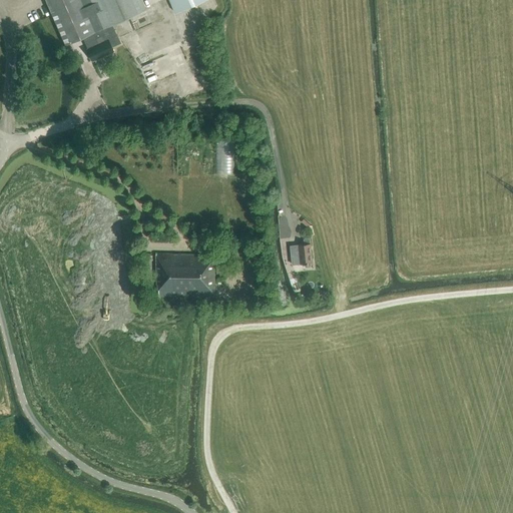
[(44,0),(65,45),(82,38),(111,24),(145,10),(141,2),(140,0),(44,0)]
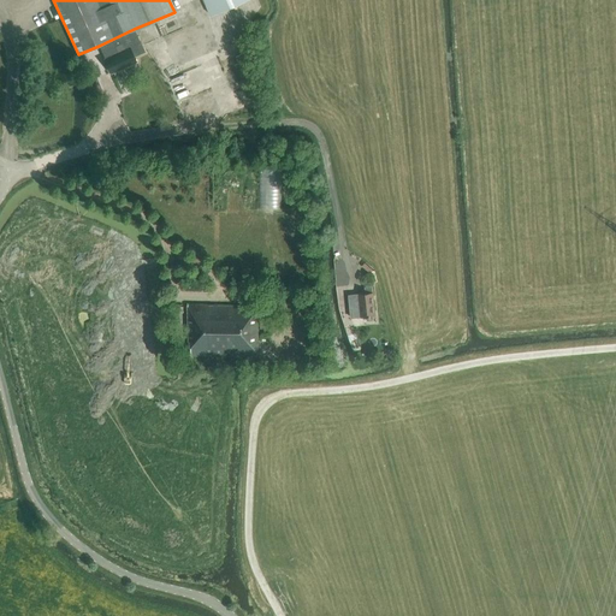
[(203,0),(212,16),(247,0),(203,0)]
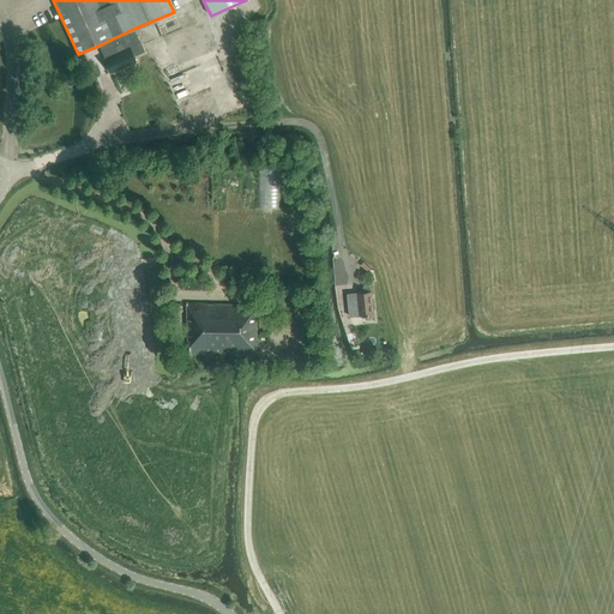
[(133,29),(98,46),(104,59),(110,73),(136,62),(133,56),(144,52),(140,43),(139,43),(133,29)]
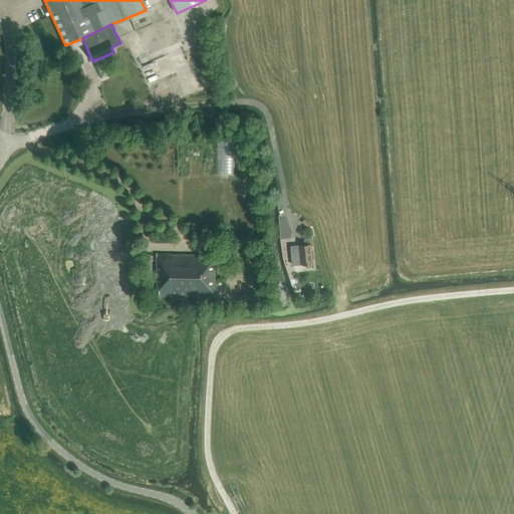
[(217,139),(218,173),(237,173),(236,139),(217,139)]
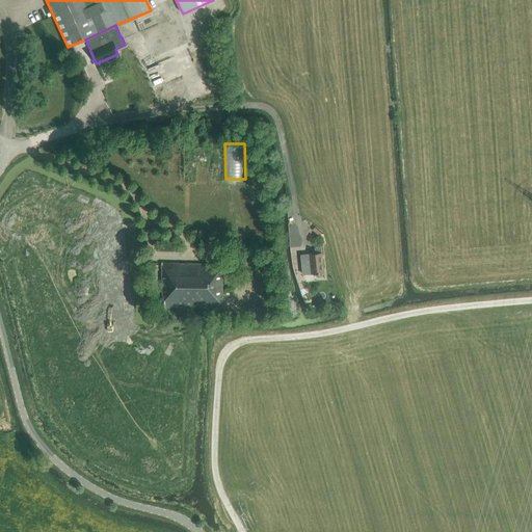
[(322,247),(315,248),(316,254),(301,255),(303,274),(324,272),(322,247)]
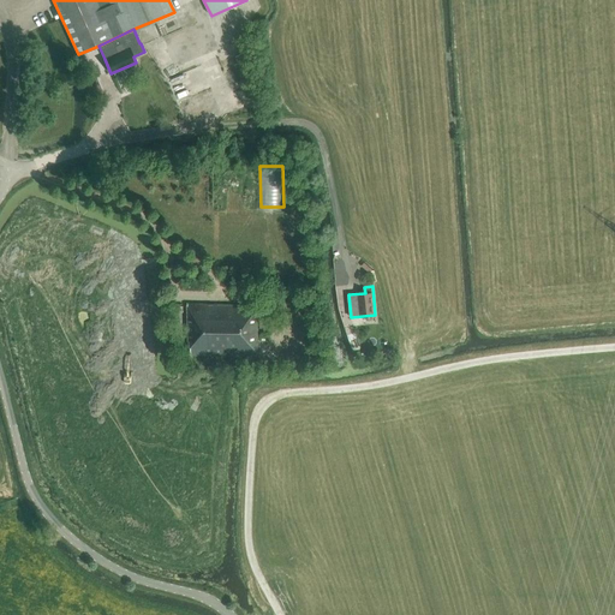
[(257,357),(257,306),(187,305),(189,341),(191,341),(190,356),(257,357)]
